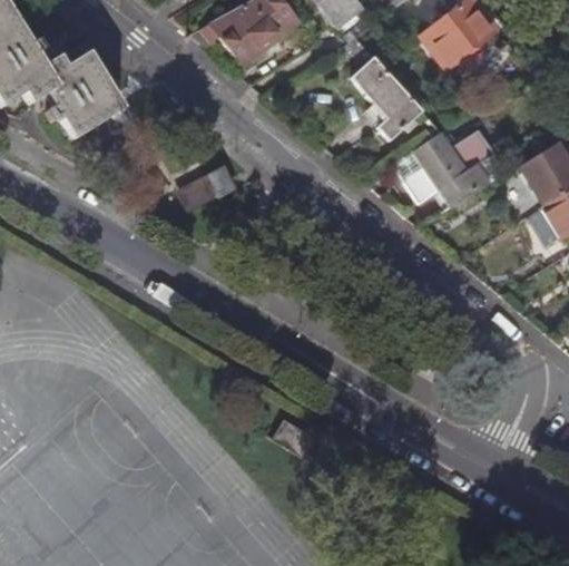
[(0,106),(0,107),(22,94),(30,105),(43,97),(71,140),(120,110),(86,56),(65,69),(57,59),(42,67),(0,0),(0,106)]
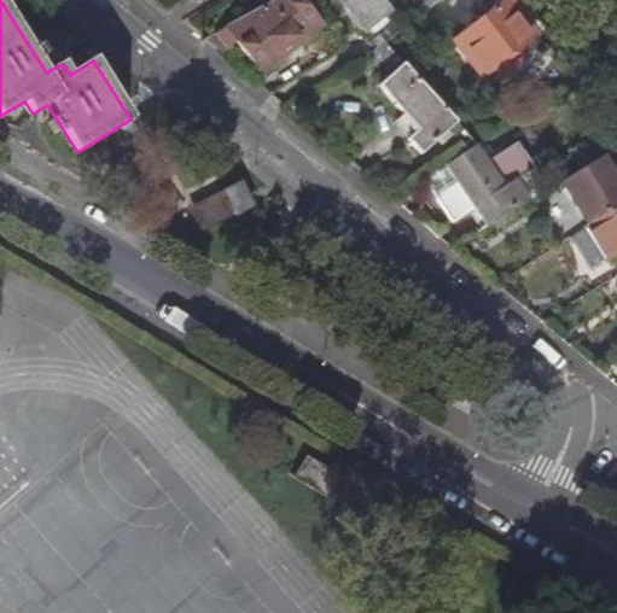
[(280,0),(221,31),(226,39),(228,38),(233,42),(237,41),(263,71),(324,27),(302,0),(280,0)]
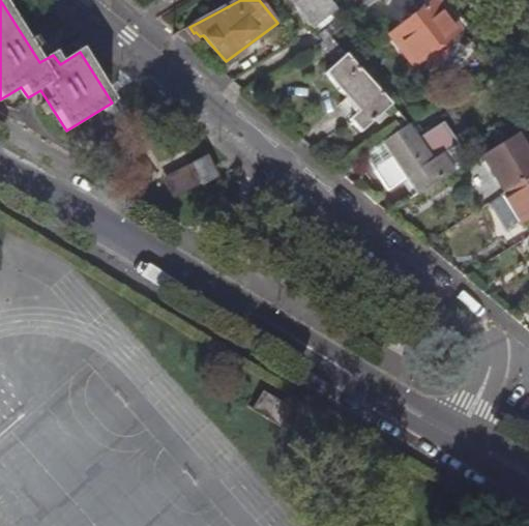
[(290,0),(313,26),(334,7),(328,0),(290,0)]
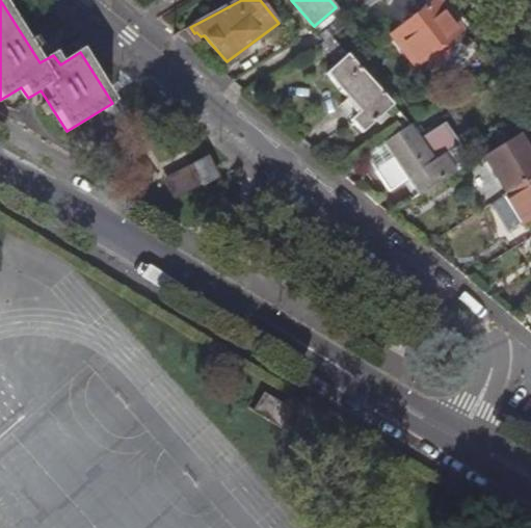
[(437,0),(421,14),(393,34),(417,64),(471,24),(452,0),(437,0)]
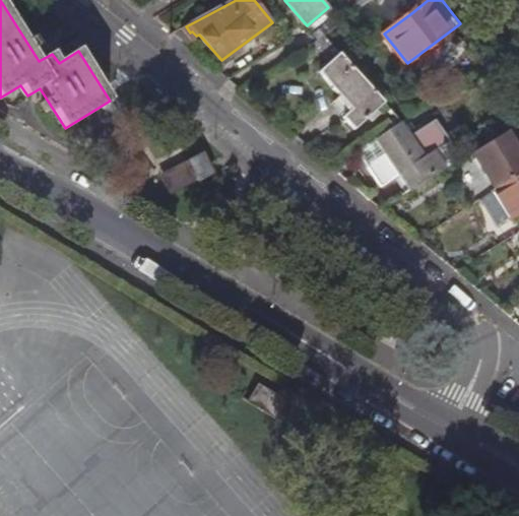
[(334,50),(325,41),(316,50),(325,58),(334,50)]
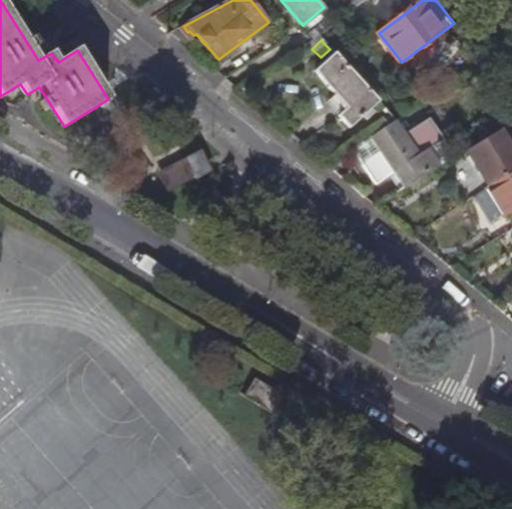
[(351,127),(380,98),(334,52),(316,70),(324,82),(336,96),(332,100),(344,112),(340,116),(351,127)]
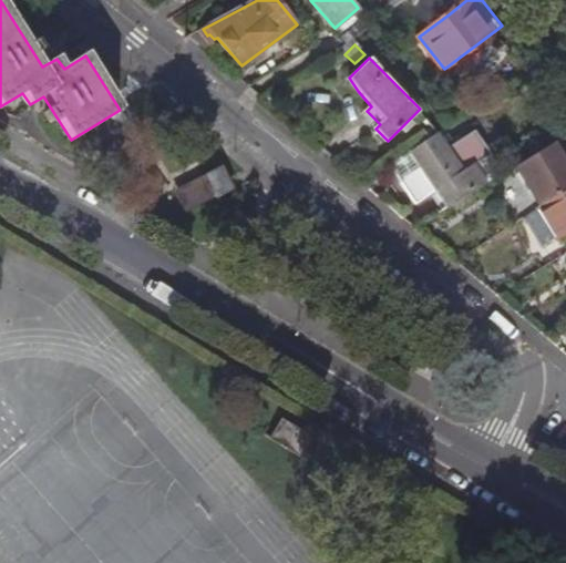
[(463,170),(474,162),(490,151),(476,130),(449,147),(463,170)]
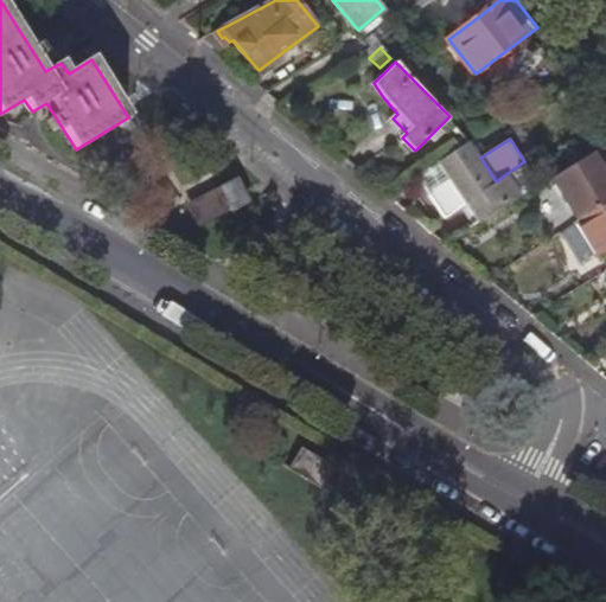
[(469,141),(438,160),(479,221),(522,196),(508,173),(496,181),(480,158),(469,141)]
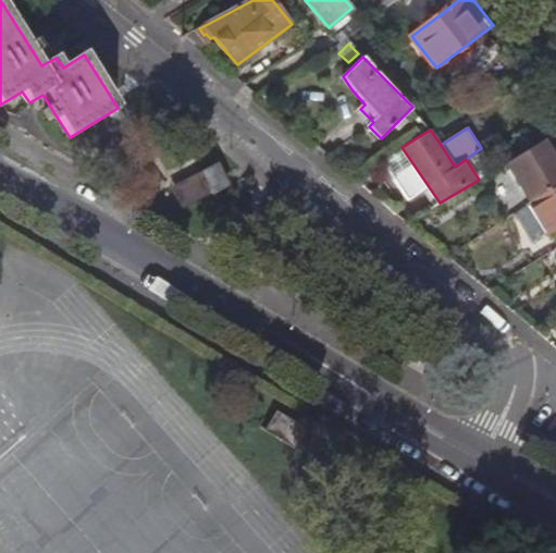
[(555,158),(544,139),(509,161),(532,201),(555,186),(555,158)]
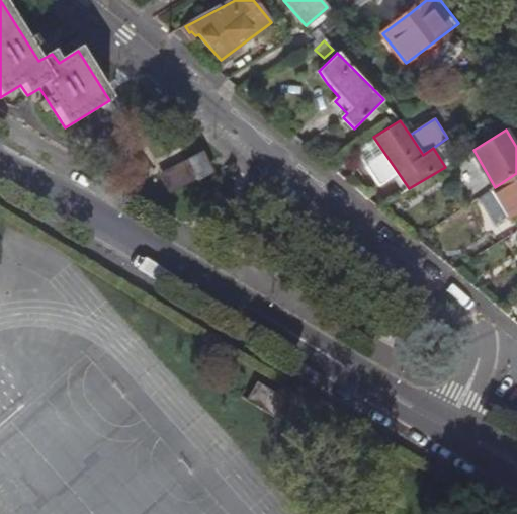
[(433,148),(445,167),(460,157),(447,138),(433,148)]
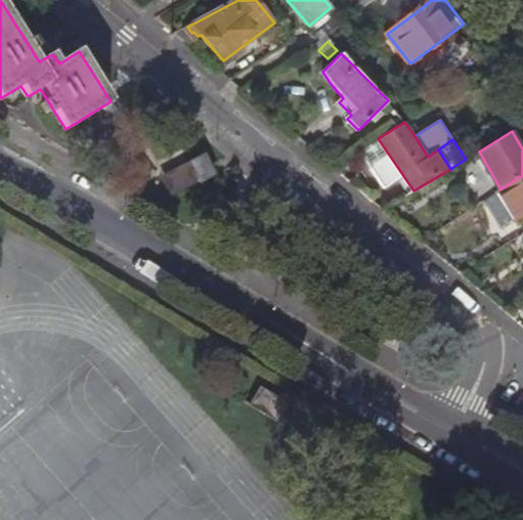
[(215,175),(204,156),(189,163),(200,182),(215,175)]
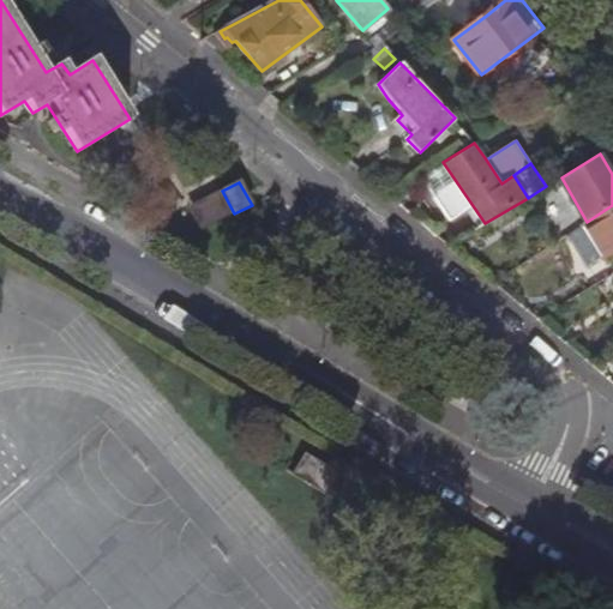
[(612,205),(587,222),(583,223),(605,260),(612,255),(612,205)]
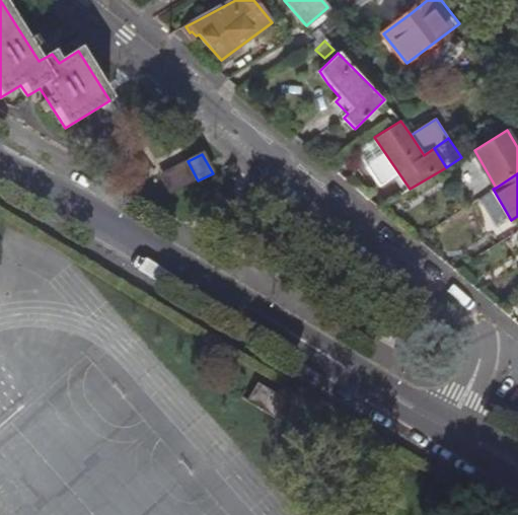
[(276,418),(287,399),(262,384),(251,402),(276,418)]
